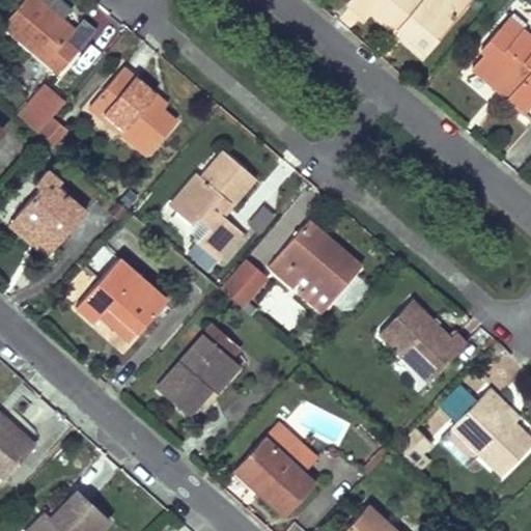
[(73,30),(51,11),(57,4),(52,0),(23,0),(2,25),(58,72),(77,51),(64,39),(73,30)]
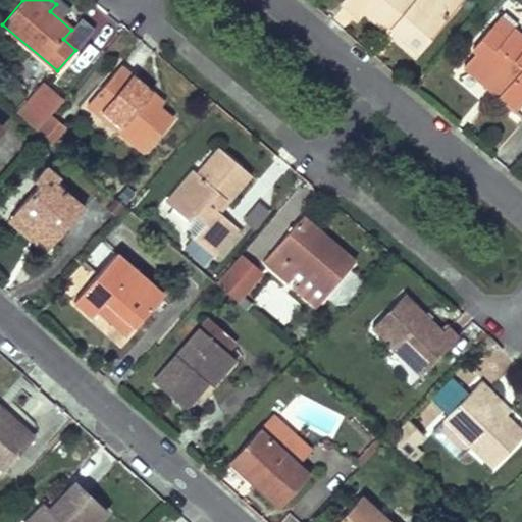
[(346,0),(343,3),(358,16),(363,10),(390,34),(394,31),(417,50),(453,8),(453,7),(458,0),(346,0)]
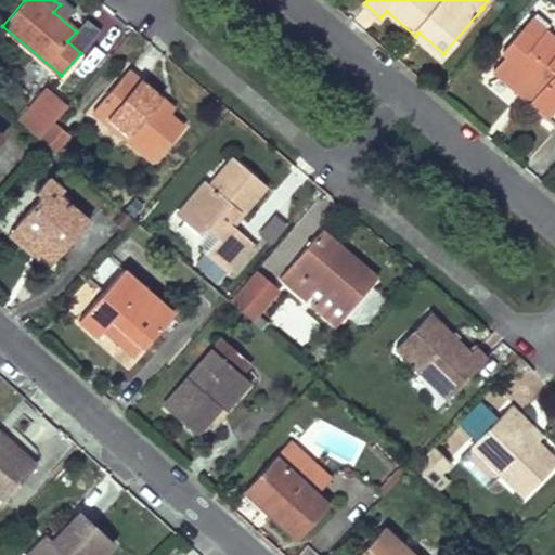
[(554,38),(545,30),(551,25),(536,12),(502,51),(506,54),(493,71),(518,92),(525,85),(537,94),(530,102),(549,117),(554,108),(554,38)]
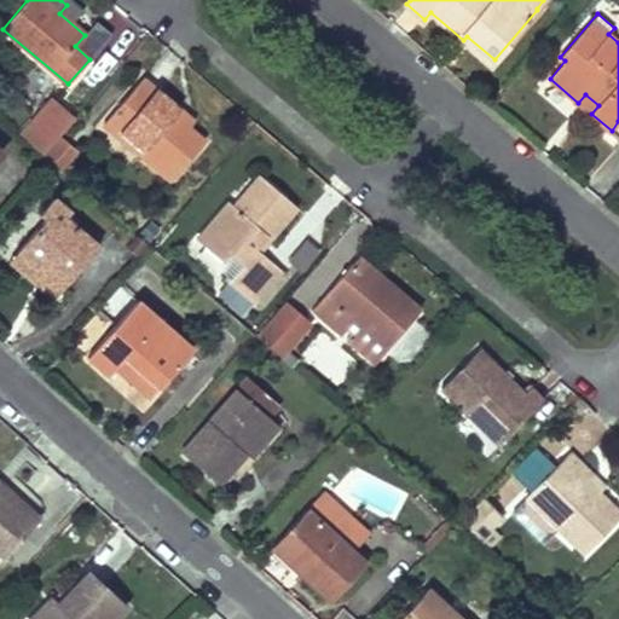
[(467,36),(463,40),(491,64),(495,59),(467,36)]
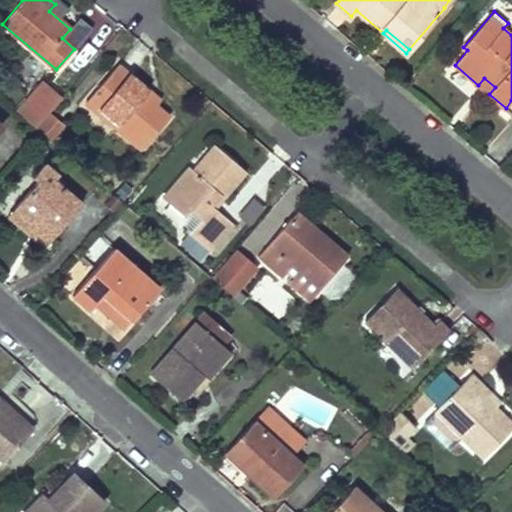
[(147,90),(117,65),(86,102),(141,149),(169,117),(154,105),(143,95),(147,90)]
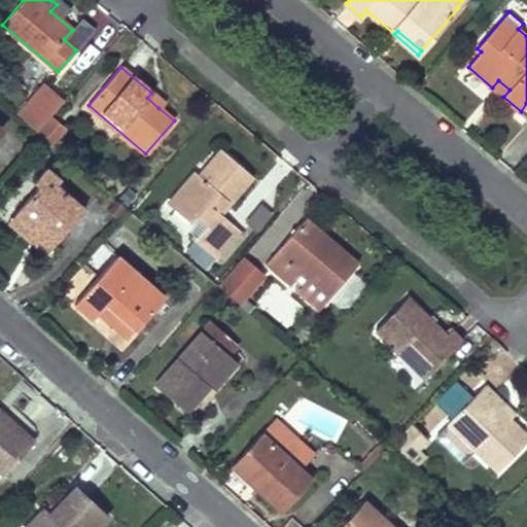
[(510,90),(498,80),(492,88),(503,97),(510,90)]
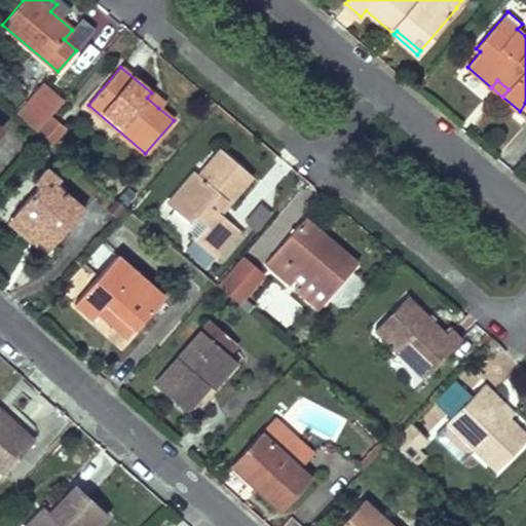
[(62,101),(44,85),(20,115),(37,129),(62,101)]
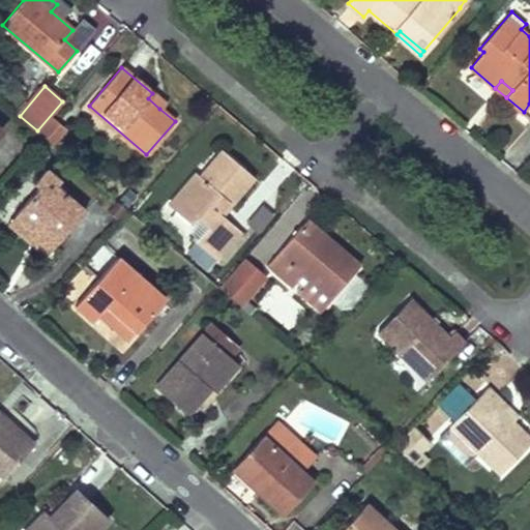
[(165,104),(152,93),(148,98),(159,109),(165,104)]
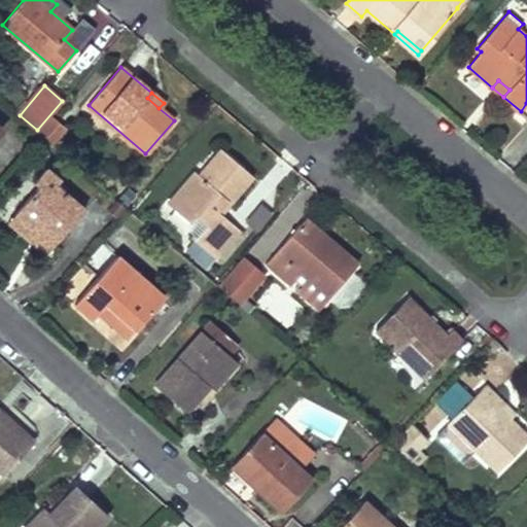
[(63,129),(51,119),(39,135),(42,138),(49,144),(63,129)]
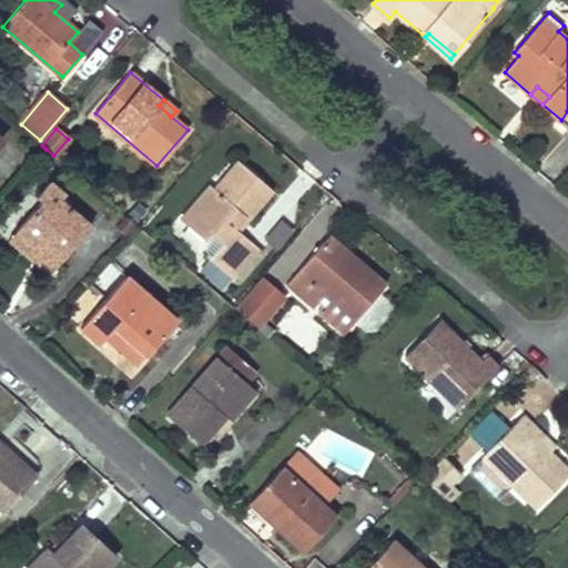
[(272,189),(239,161),(214,189),(211,185),(193,205),(200,211),(188,225),(205,241),(211,234),(221,243),(209,257),(210,260),(231,277),(257,247),(236,230),(233,226),(242,214),(246,219),(272,189)]
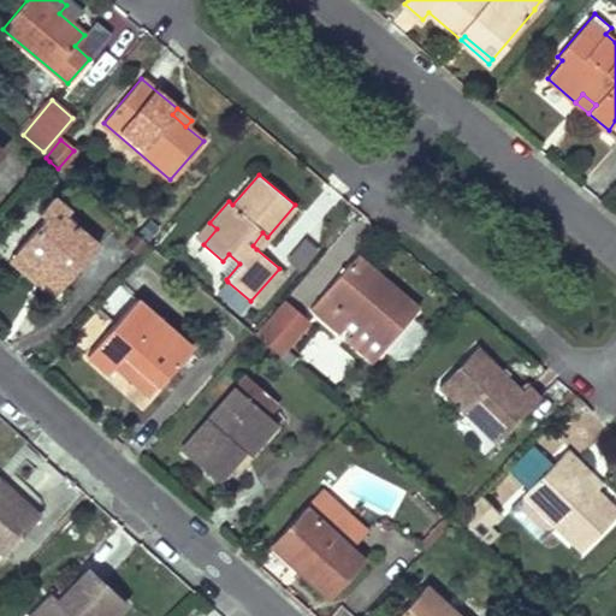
[(73,225),(64,217),(69,211),(52,196),(37,213),(43,218),(17,250),(46,274),(43,278),(59,291),(98,246),(73,225)]
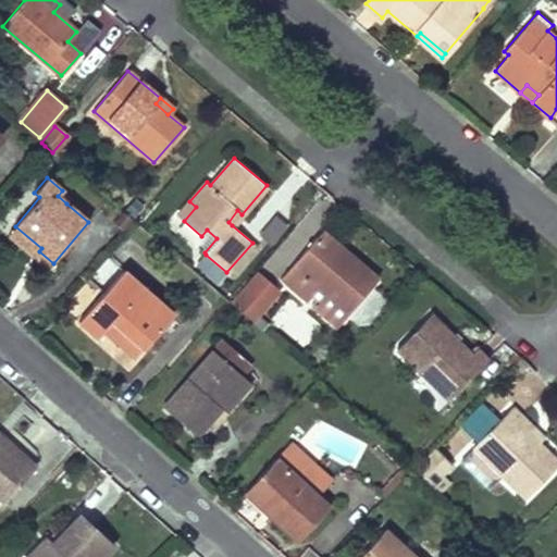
[(71,198),(62,190),(58,196),(66,203),(71,198)]
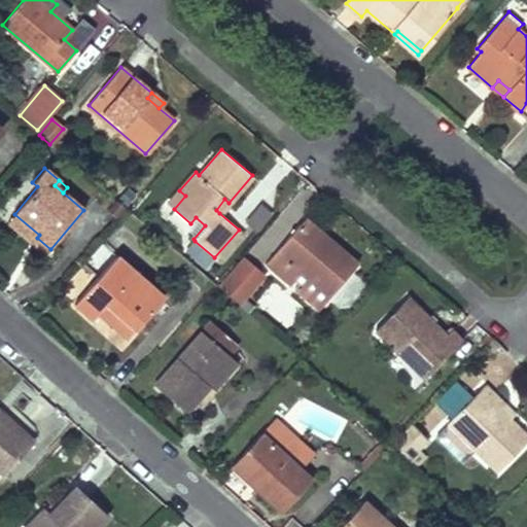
[(185,196),(179,190),(168,204),(174,209),(185,196)]
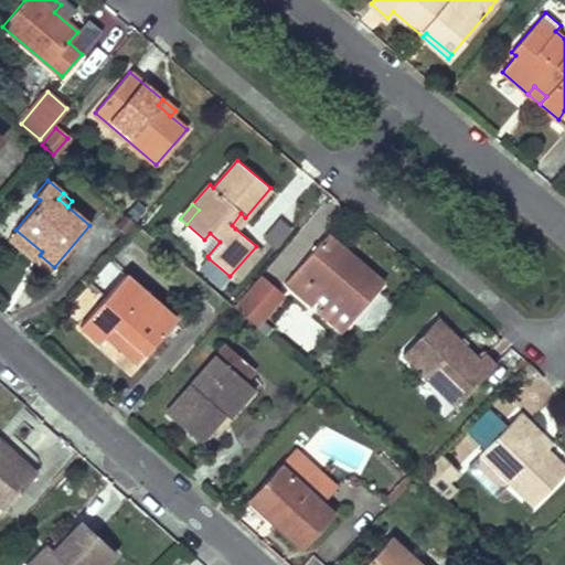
[(245,217),(241,213),(232,225),(235,228),(245,217)]
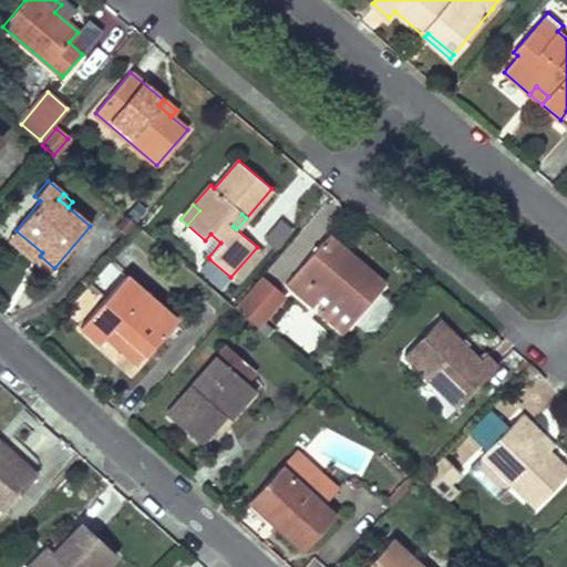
[(42,253),(16,230),(8,238),(50,274),(54,268),(40,256),(42,253)]
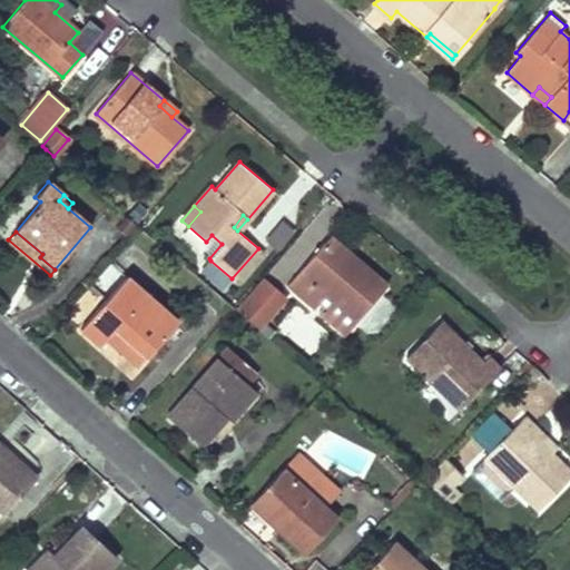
[(328,236),(323,243),(345,261),(350,254),(328,236)]
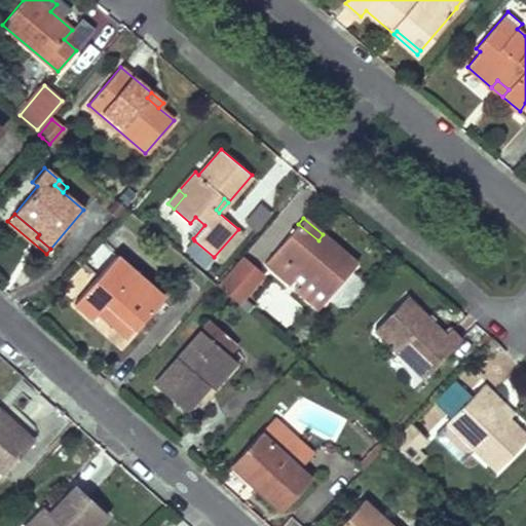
[(298,224),(265,263),(291,285),(301,272),(330,296),(358,263),(323,234),(318,240),(298,224)]
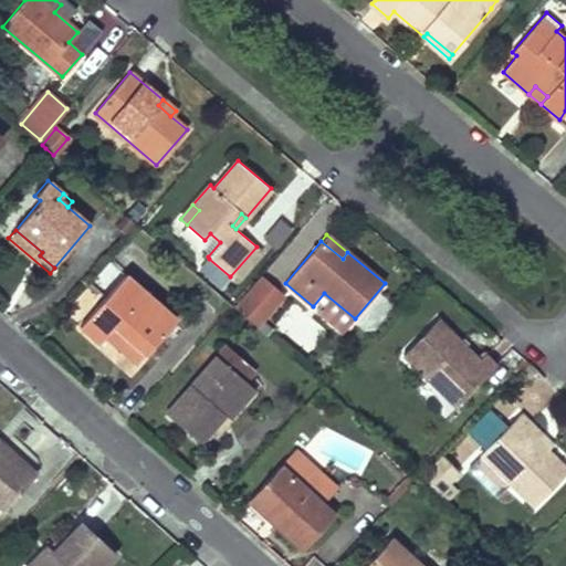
[(230,276),(209,259),(200,269),(221,287),(230,276)]
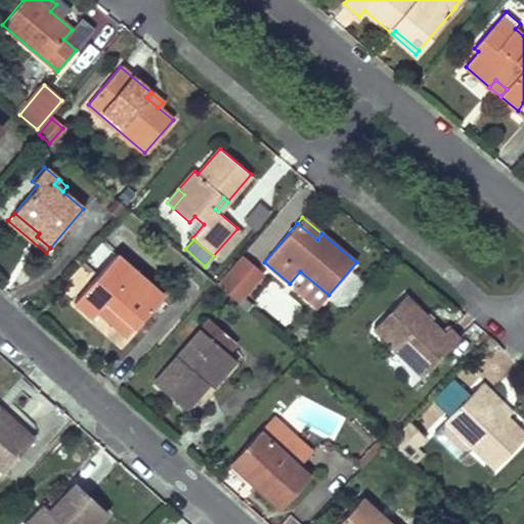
[(163,296),(101,242),(82,263),(97,276),(74,303),(91,318),(96,312),(104,303),(133,328),(134,329),(163,296)]
